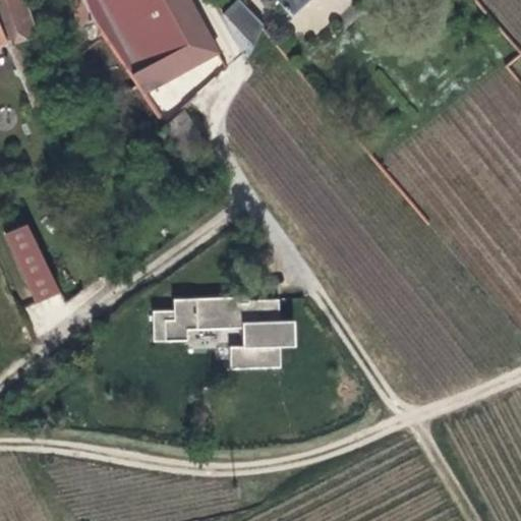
[(0,0),(0,33),(4,43),(5,45),(18,41),(37,36),(20,0),(67,0),(79,26),(96,20),(82,0),(0,0)]
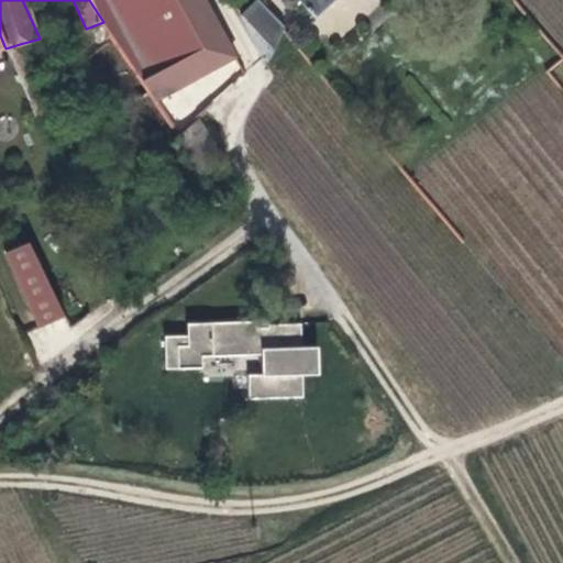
[(89,0),(103,22),(151,95),(229,61),(195,0),(89,0)]
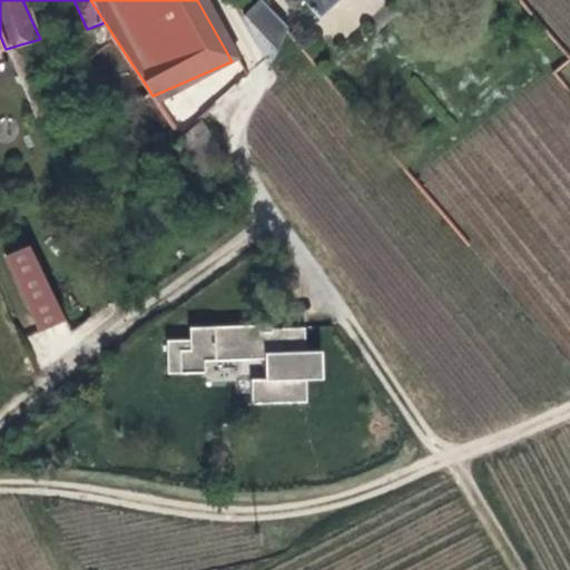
[(263,0),(255,0),(243,13),(267,59),(273,59),(286,29),(285,25),(263,0)]
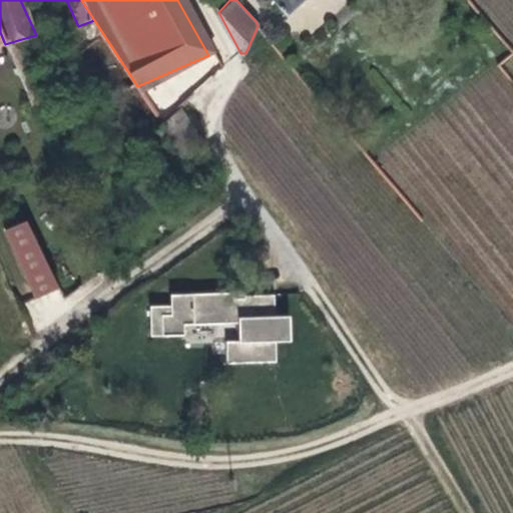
[(275,0),(287,14),(303,0),(275,0)]
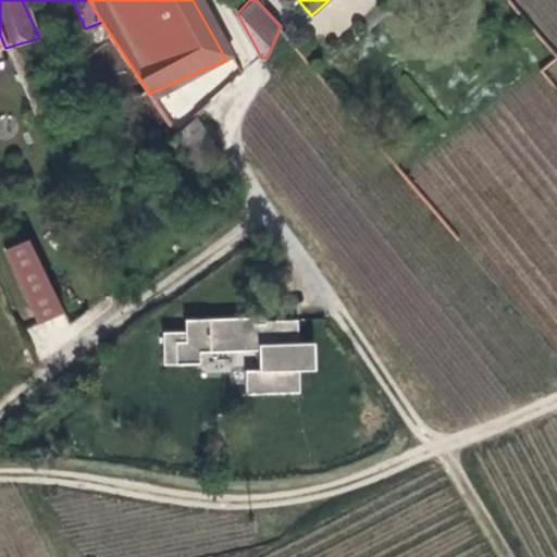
[(20,44),(5,48),(47,140),(60,135),(20,44)]
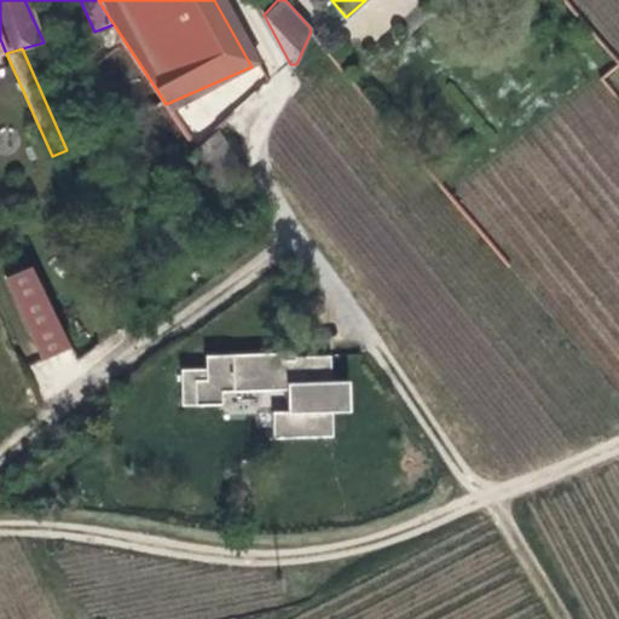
[(6,281),(46,364),(74,350),(34,266),(6,281)]
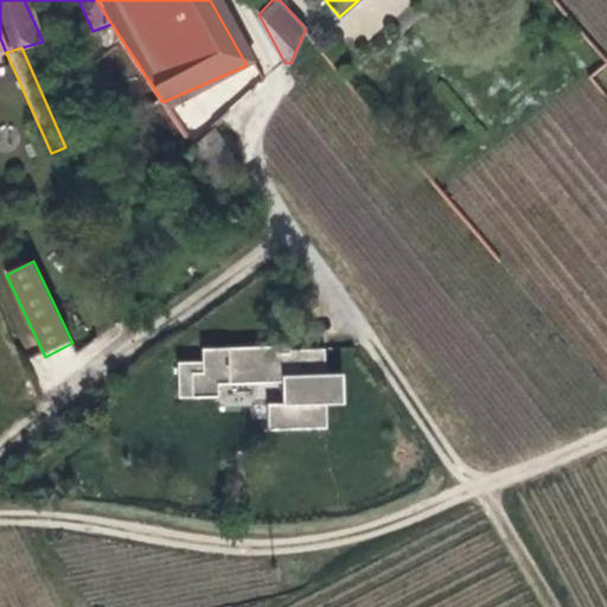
[(279,353),(278,346),(200,349),(200,362),(177,363),(177,398),(216,397),(217,385),(280,383),(280,404),(268,404),(268,432),(328,429),(327,403),(326,374),(325,349),(291,349),(291,352),(279,353)]
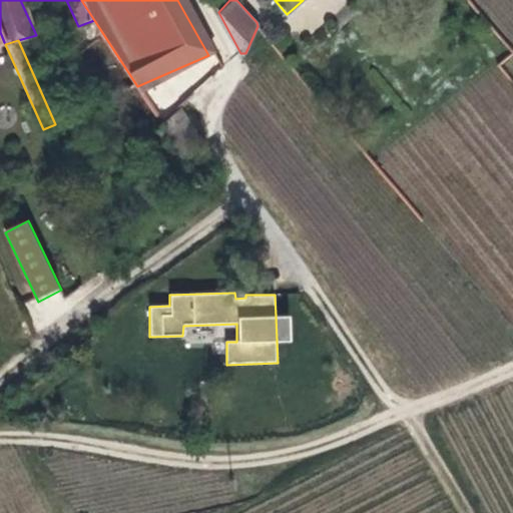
[(276,316),(277,341),(291,341),(291,316),(276,316)]
